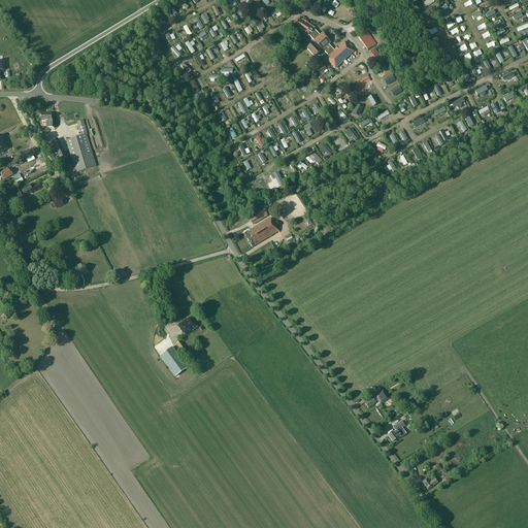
[(217,17),(223,13),(218,5),(211,8),(217,17)]
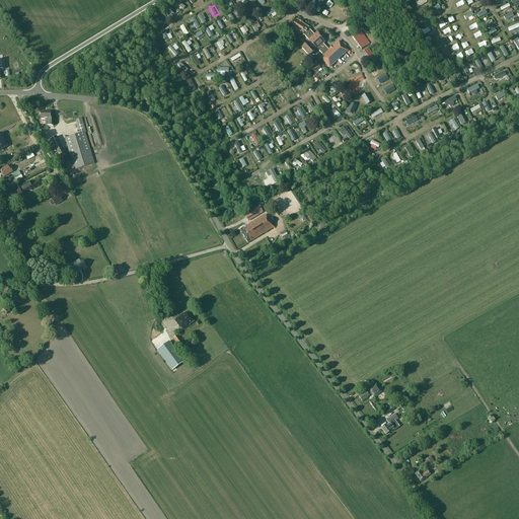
[(468,19),(470,22),(473,19),(471,17),(473,15),(471,12),(463,17),(466,21),(468,19)]
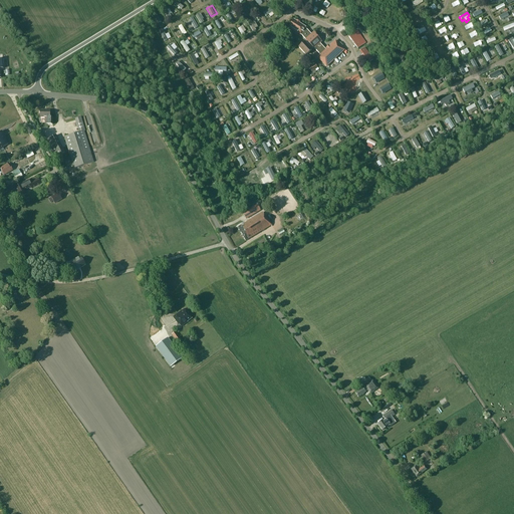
[(508,16),(510,15),(508,12),(499,16),(502,23),(510,19),(508,16)]
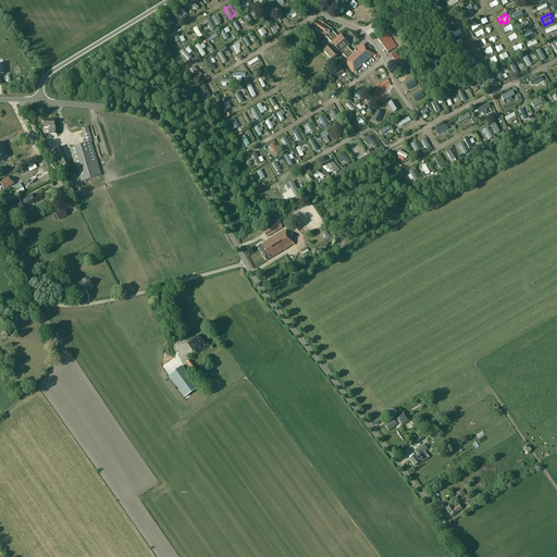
[(337,37),(331,31),(331,29),(318,22),(312,29),(325,38),(325,37),(332,45),(324,52),(332,60),(339,52),(347,60),(344,62),(354,72),(372,54),(363,45),(353,54),(346,47),(347,47),(338,37),(337,37)]
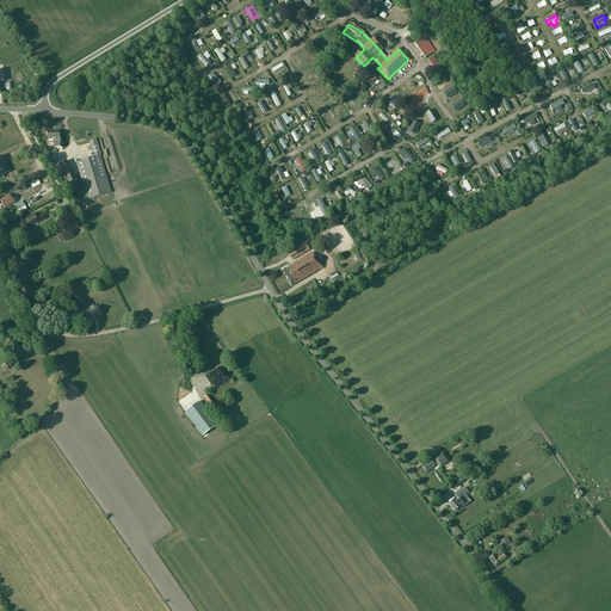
[(578,24),(568,29),(571,34),(580,29),(579,28),(580,26),(578,24)]
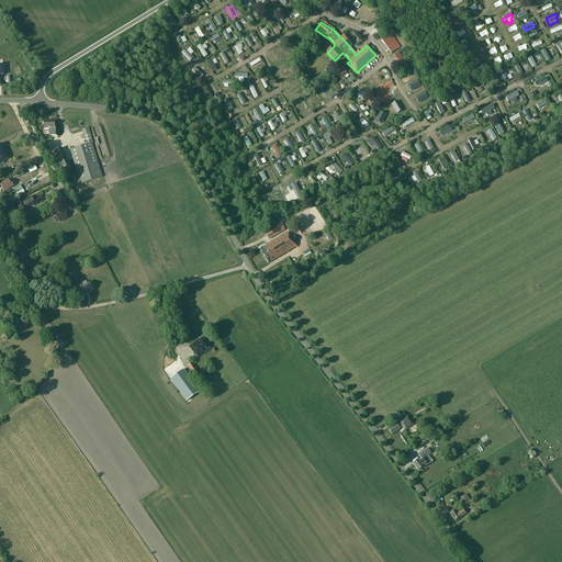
[(273,24),(276,35),(282,34),(280,23),(273,24)]
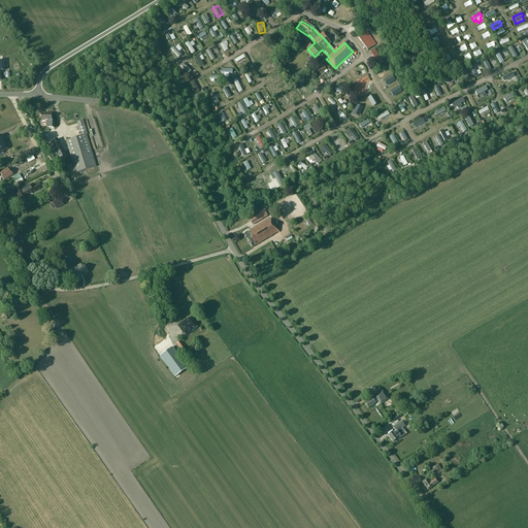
[(527,29),(527,26),(527,24),(517,29),(519,33),(527,29)]
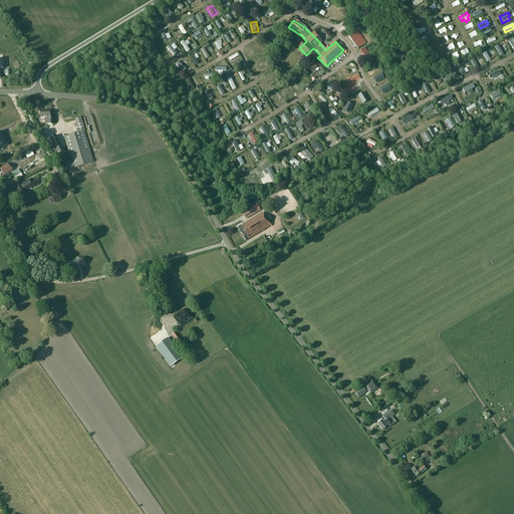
[(242,26),(239,28),(243,36),(247,34),(242,26)]
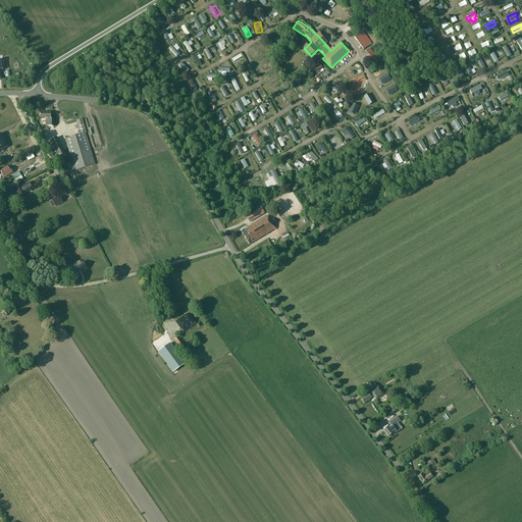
[(368,46),(371,43),(362,31),(359,34),(354,37),(363,49),(368,46)]
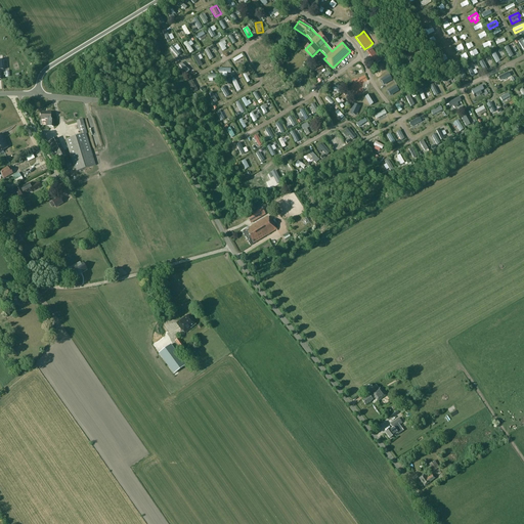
[(199,41),(206,36),(203,33),(195,38),(199,41)]
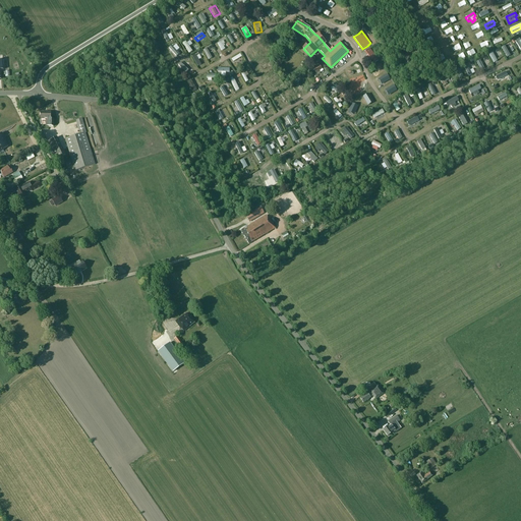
[(221,52),(227,49),(224,41),(218,44),(221,52)]
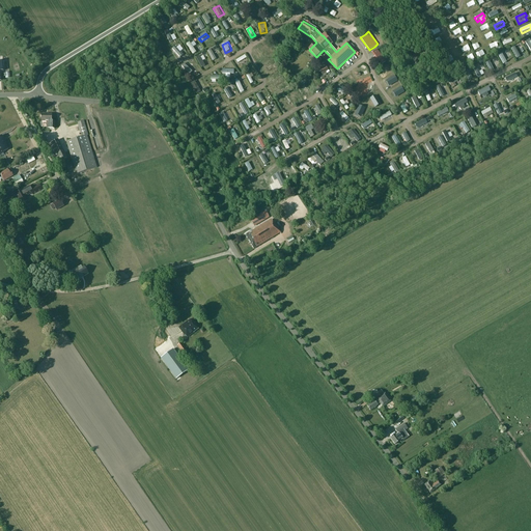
[(190,43),(186,47),(193,54),(197,50),(190,43)]
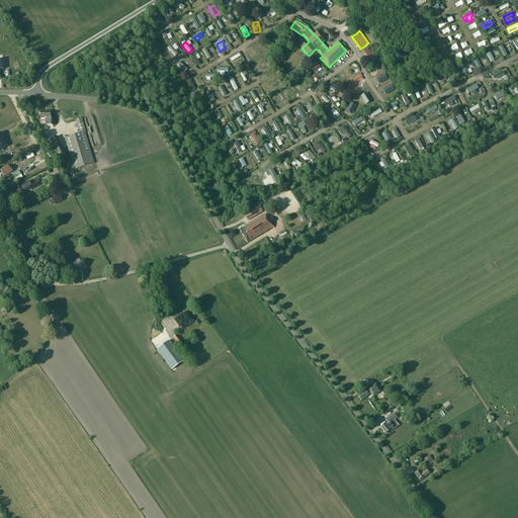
[(361,59),(367,67),(376,61),(367,48),(362,52),(365,56),(361,59)]
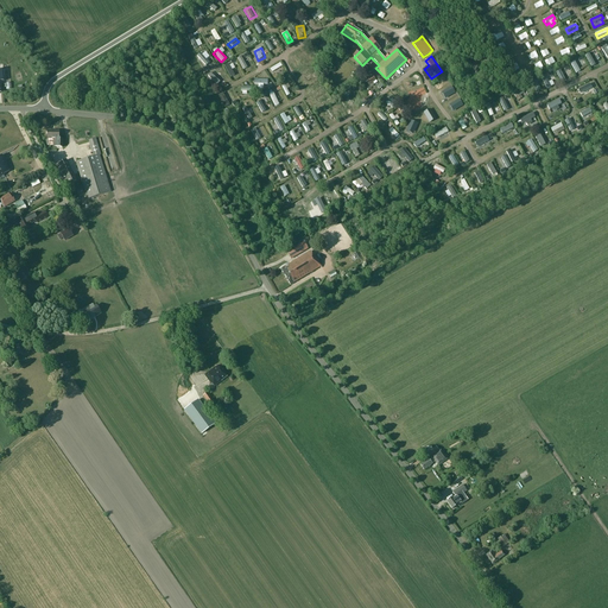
[(576,75),(581,73),(575,61),(571,63),(576,75)]
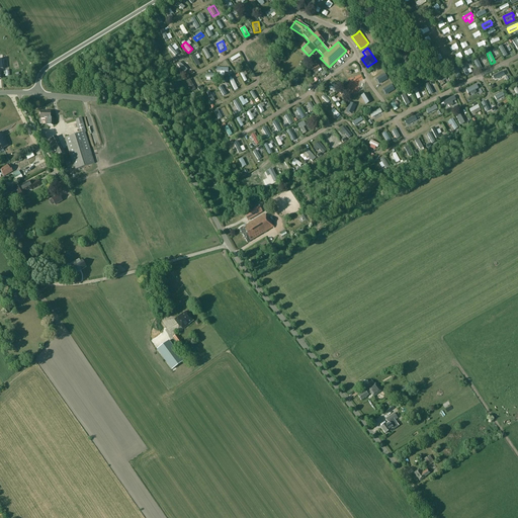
[(231,59),(233,63),(241,58),(239,54),(231,59)]
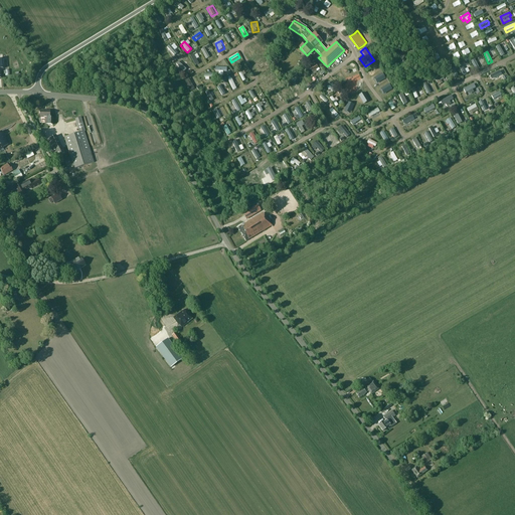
[(183,72),(185,70),(179,63),(176,65),(183,72)]
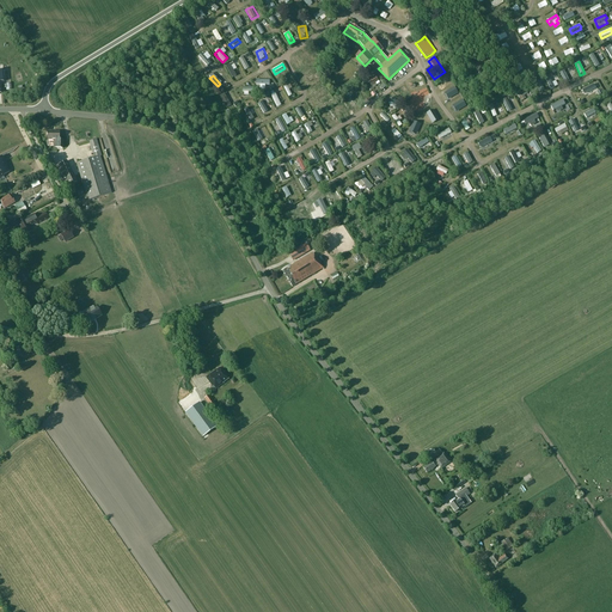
[(372,86),(375,84),(377,85),(379,83),(374,75),(371,78),(372,79),(368,81),(372,86)]
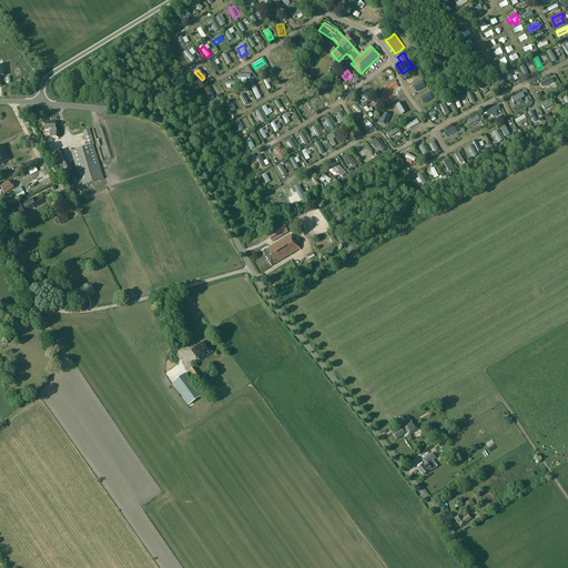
[(297,90),(301,88),(298,83),(301,82),(298,78),(287,82),(292,90),(296,88),(297,90)]
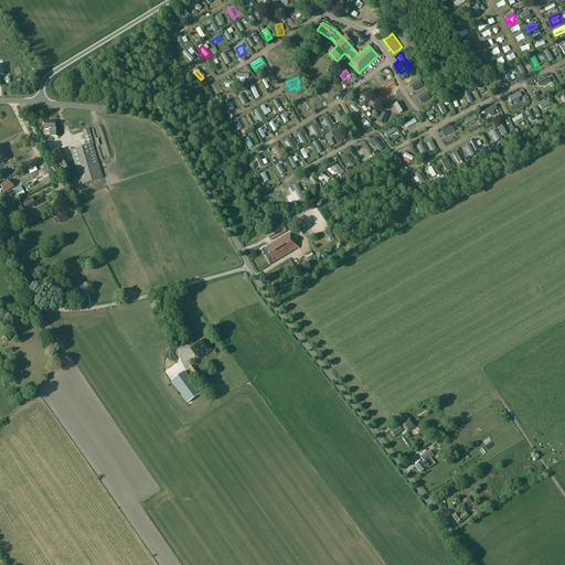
[(302,94),(305,92),(302,88),(294,94),(298,100),(305,97),(302,94)]
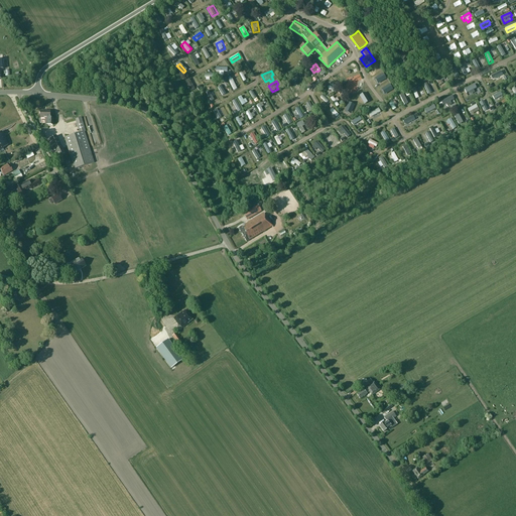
[(289,85),(294,95),(297,93),(293,83),(289,85)]
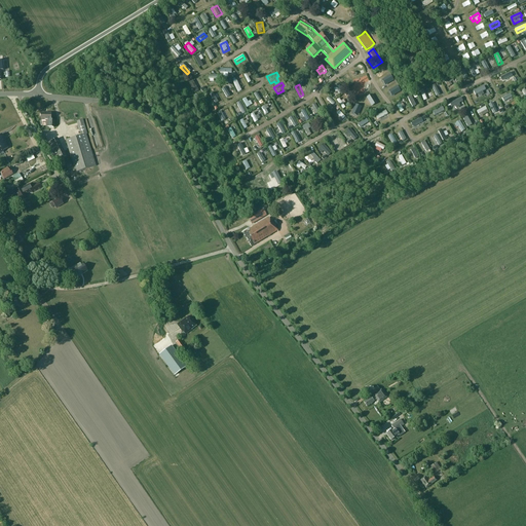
[(338,97),(342,95),(339,85),(334,87),(338,97)]
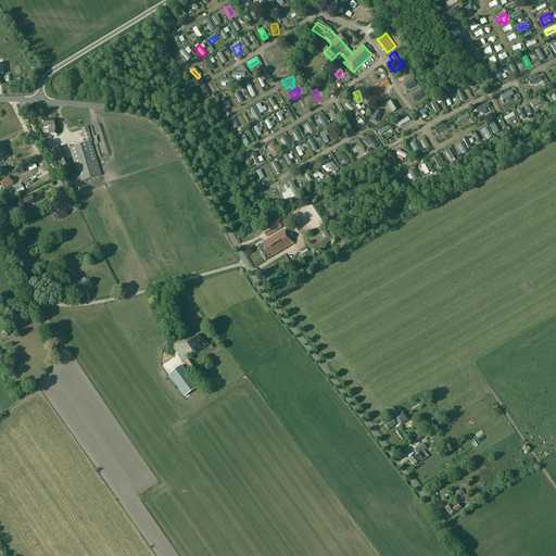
[(240,104),(243,103),(238,92),(235,95),(240,104)]
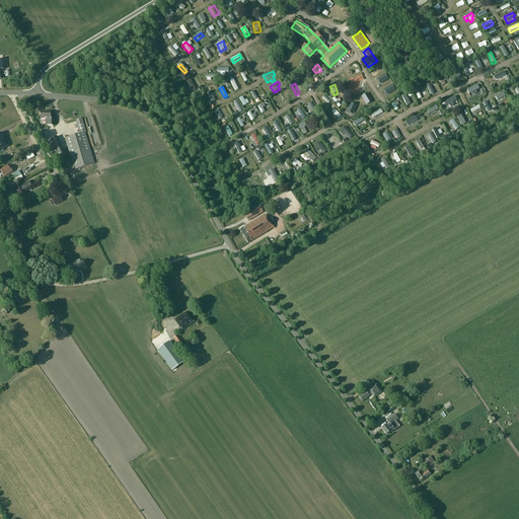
[(469,101),(474,99),(471,91),(466,94),(469,101)]
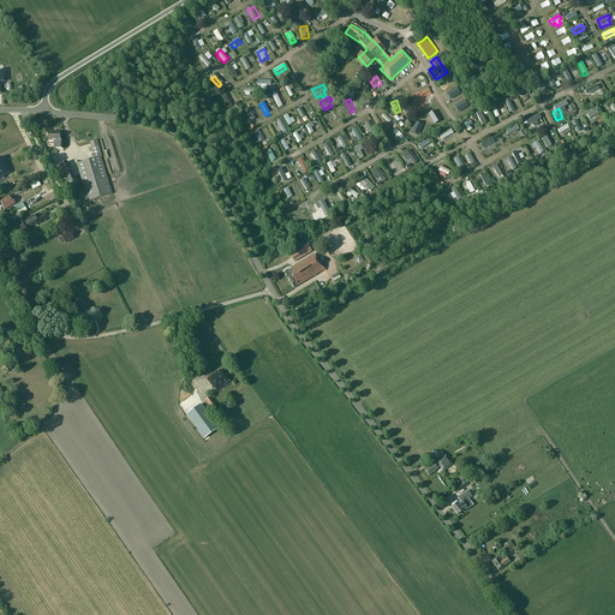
[(595,123),(599,120),(595,109),(590,112),(595,123)]
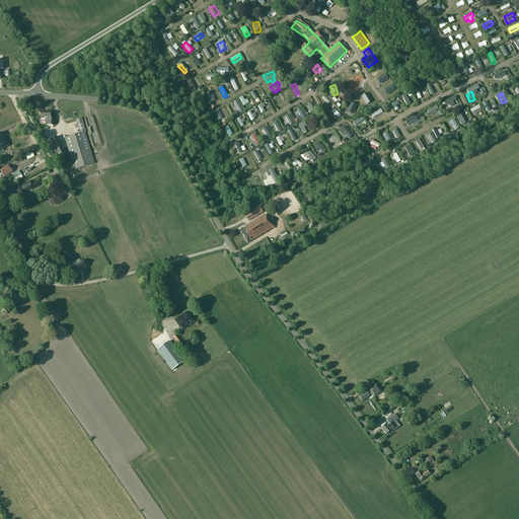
[(401,96),(406,105),(411,103),(405,94),(401,96)]
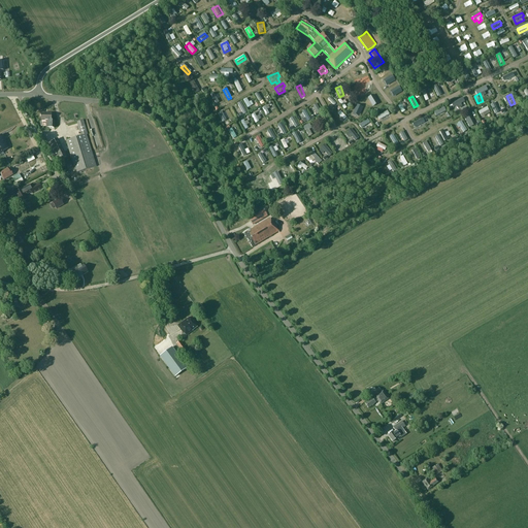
[(215,97),(211,99),(218,108),(221,106),(215,97)]
